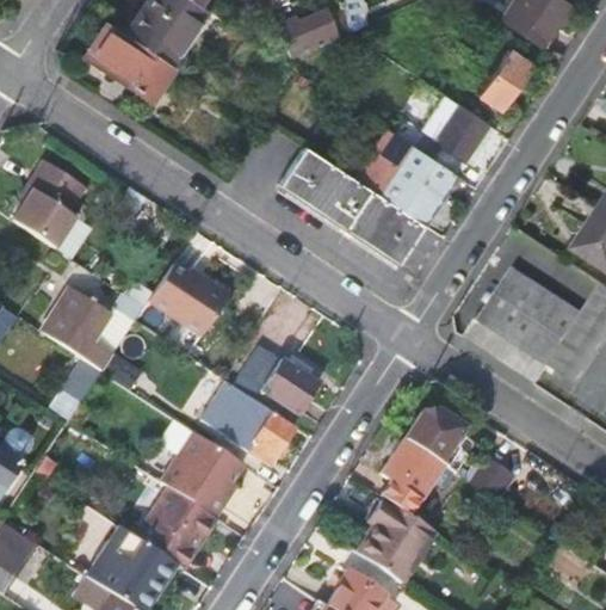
[(148,18),(137,36),(177,63),(179,65),(215,13),(203,5),(196,0),(149,0),(141,14),(148,18)]
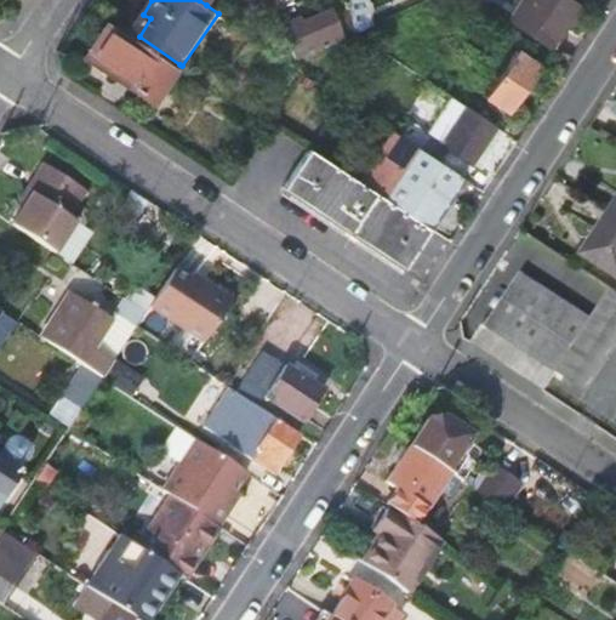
[(525,0),(512,21),(552,46),(580,0),(525,0)]
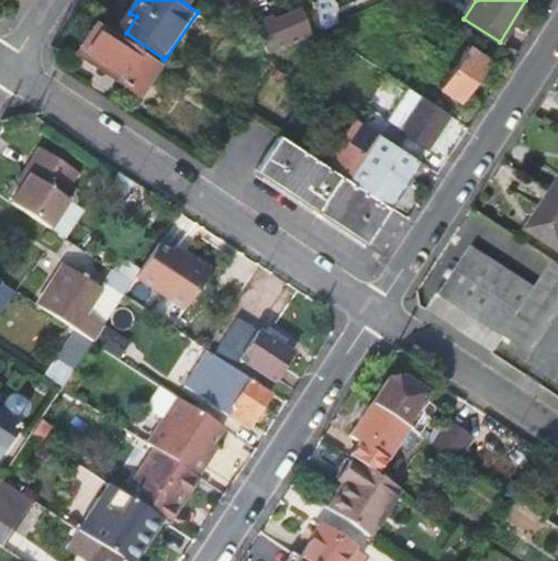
[(266,24),(260,25),(269,52),(314,32),(304,8),(277,20),(275,15),(265,20),(266,24)]
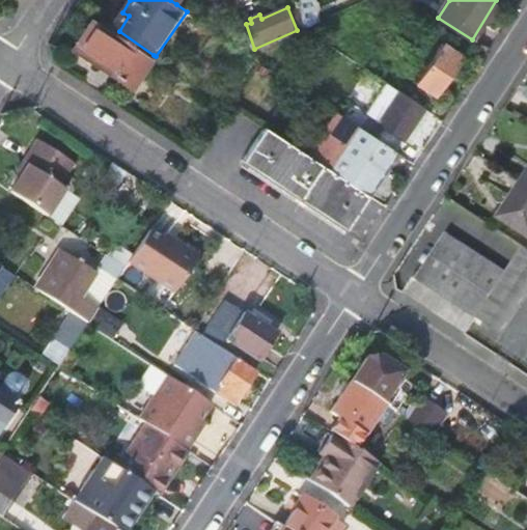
[(78,48),(133,85),(154,55),(119,31),(98,17),(78,48)]
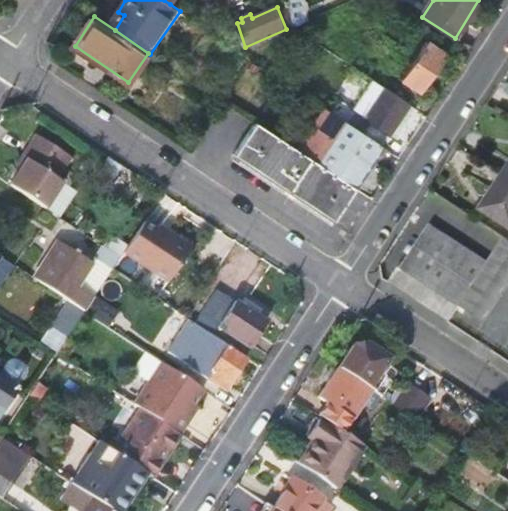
[(426,40),(402,77),(420,89),(444,53),(426,40)]
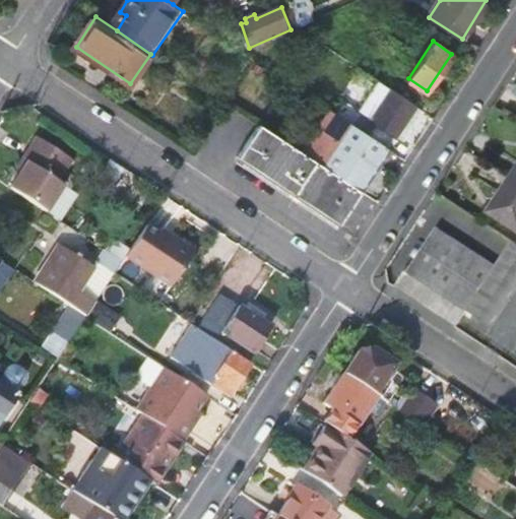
[(363,68),(382,82),(391,88),(416,106),(427,90),(408,78),(399,72),(405,64),(377,44),(363,68)]
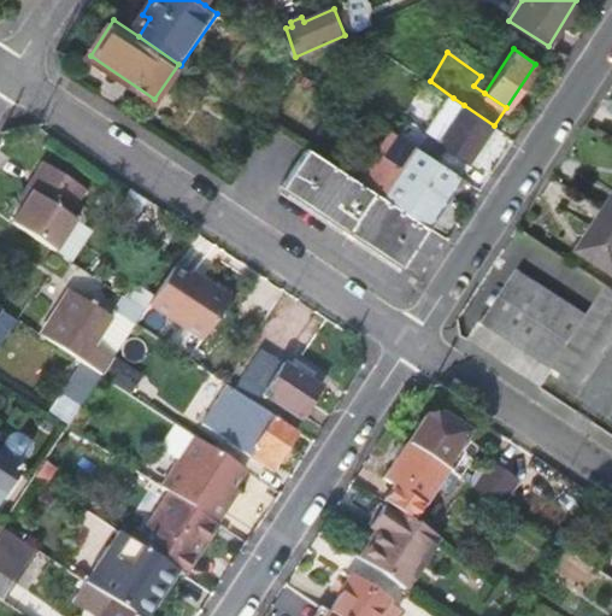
[(453,98),(430,134),(440,140),(464,105),(453,98)]
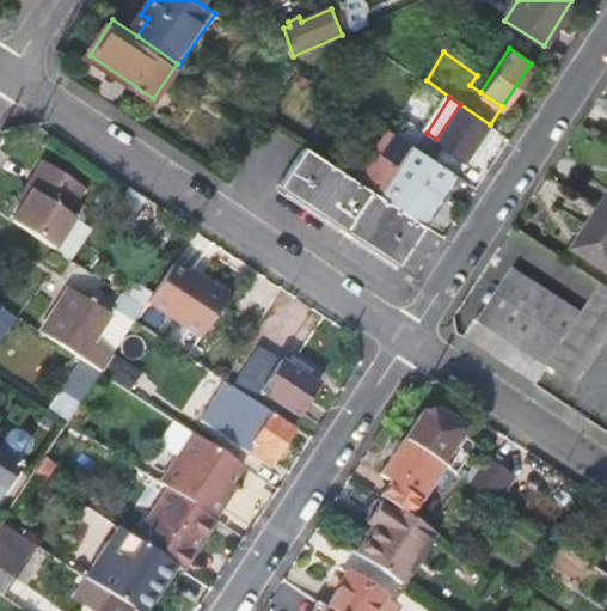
[(460,104),(436,139),(436,140),(437,141),(460,157),(466,162),(490,124),(460,104)]
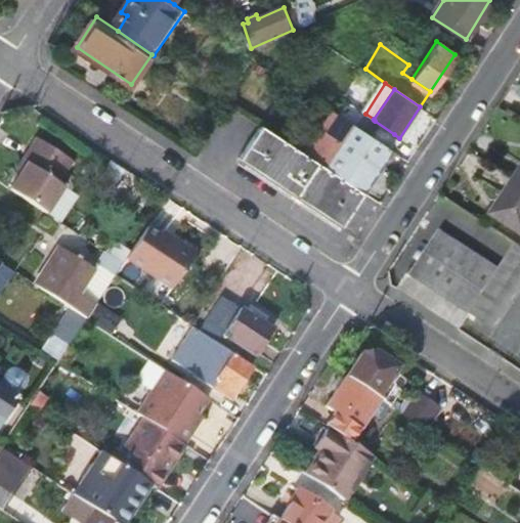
[(420,106),(399,138),(408,144),(429,113),(420,106)]
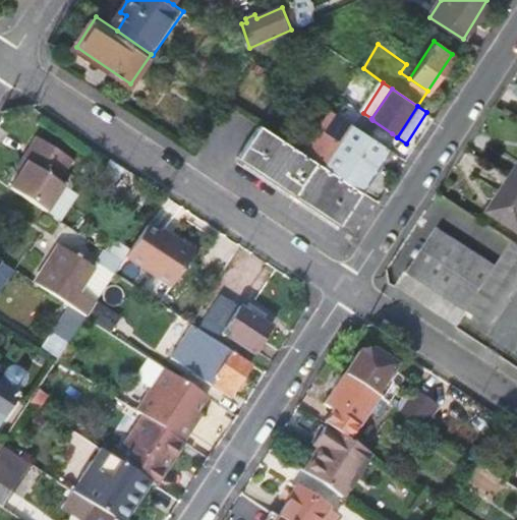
[(304,153),(363,191),(391,150),(384,146),(350,123),(336,113),(326,127),(322,124),(304,153)]
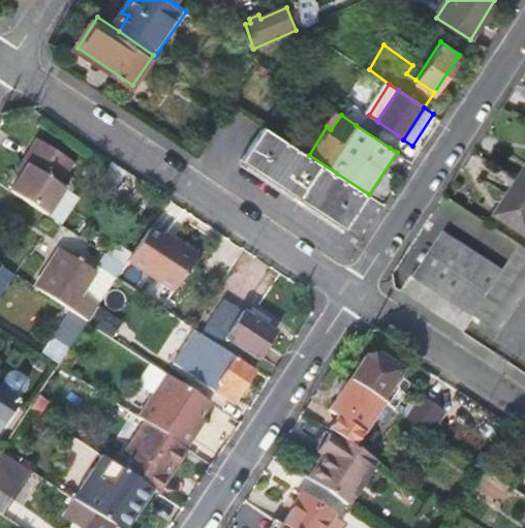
[(356,125),(390,148),(398,135),(378,122),(375,126),(360,116),(356,125)]
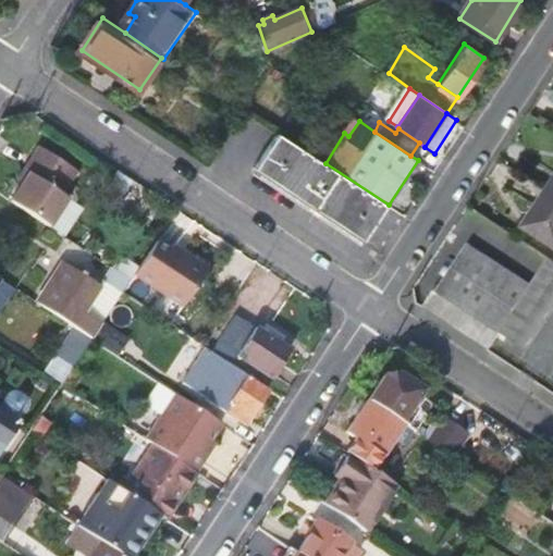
[(256,169),(364,241),(389,205),(326,163),(281,133),(256,169)]
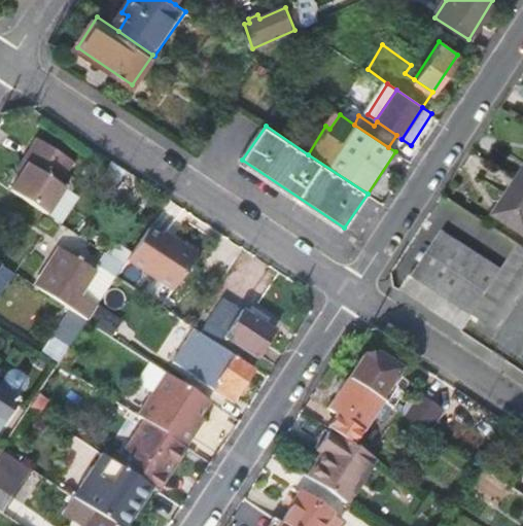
[(30,163),(12,188),(48,212),(66,186),(61,183),(76,161),(40,137),(25,159),(30,163)]
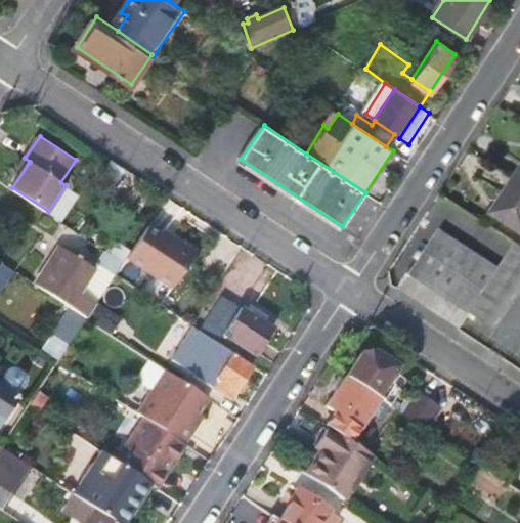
[(500,211),(519,223),(519,181),(500,211)]
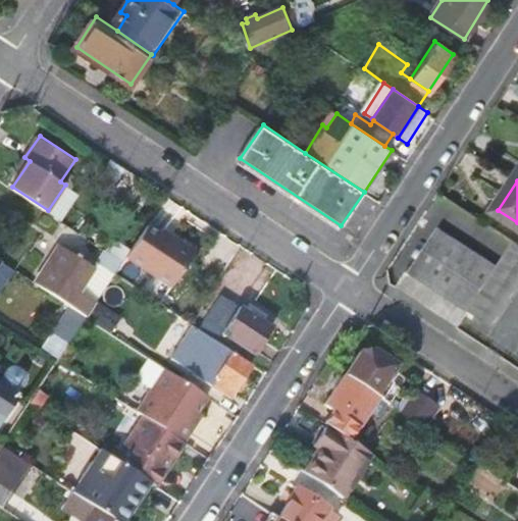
[(408,266),(497,325),(517,292),(517,245),(503,266),(436,223),(408,266)]
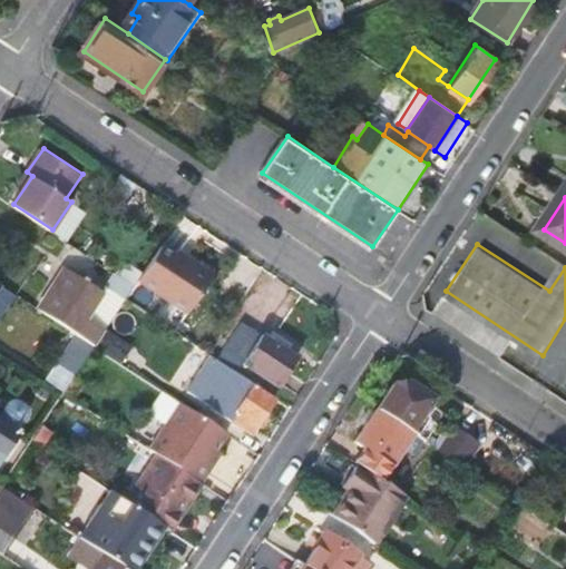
[(140,280),(188,311),(214,272),(188,256),(187,261),(163,245),(140,280)]
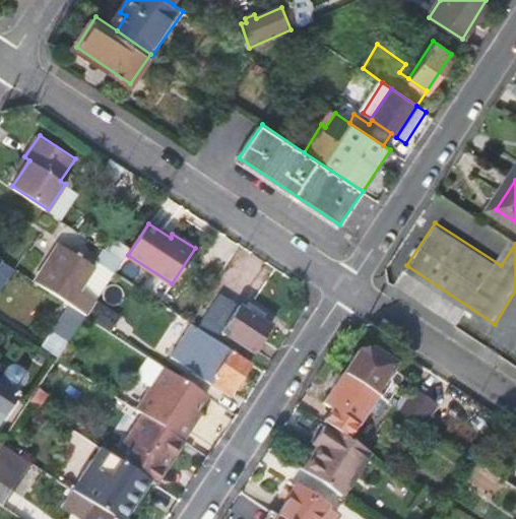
[(63,244),(38,281),(48,288),(69,303),(93,264),(63,244)]
